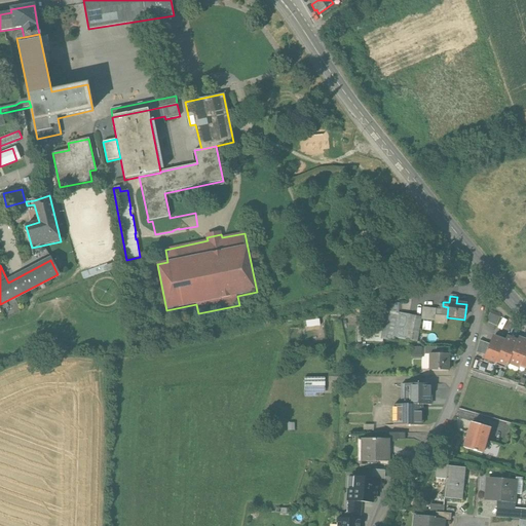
[(447,317),(448,307),(443,306),(442,310),(431,308),(430,315),(447,317)]
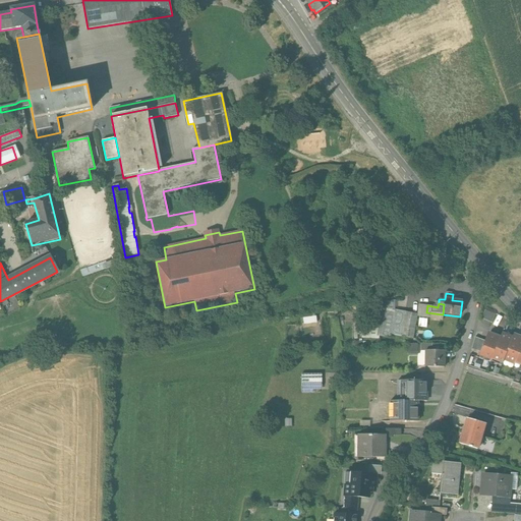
[(497,312),(486,308),(481,319),(491,323),(497,312)]
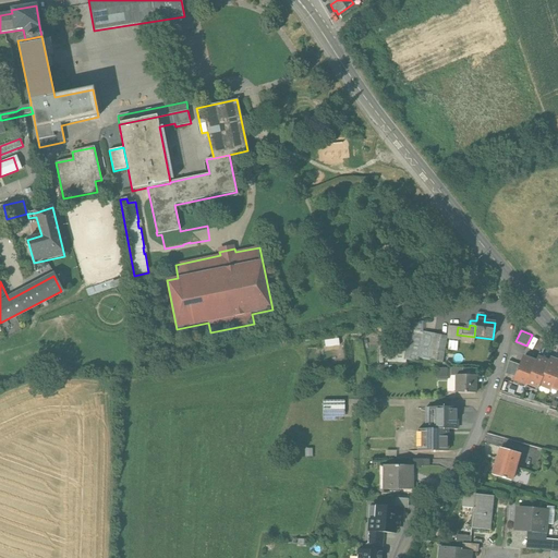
[(419,359),(441,363),(447,338),(412,331),(407,359),(419,361),(419,359)]
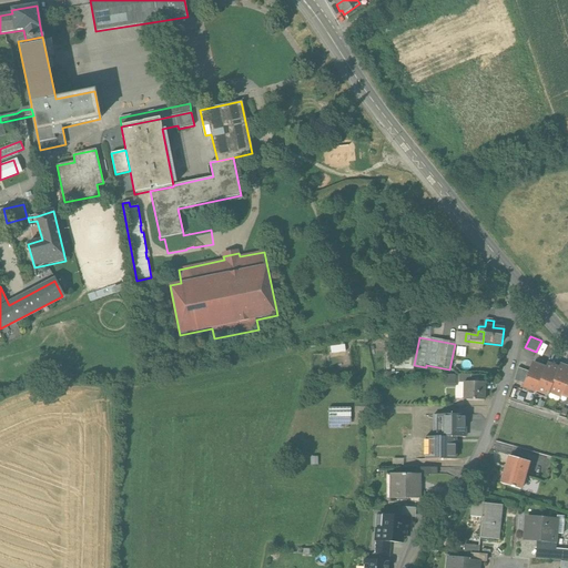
[(567,364),(566,363),(563,371),(547,365),(545,369),(533,364),(529,372),(524,385),(521,391),(526,393),(527,389),(535,393),(536,392),(548,396),(549,393),(560,397),(561,395),(567,397),(567,364)]
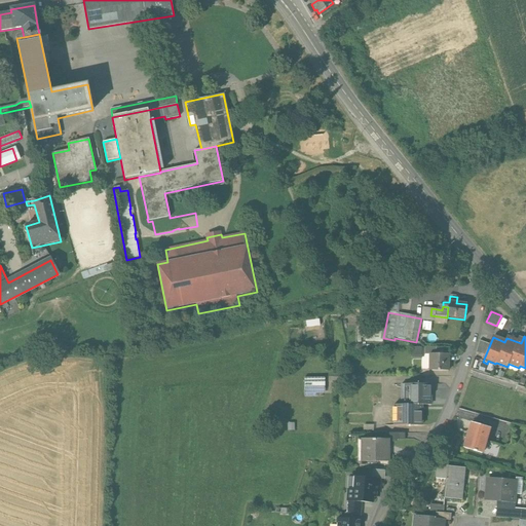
[(490,344),(479,340),(476,352),(485,357),(490,344)]
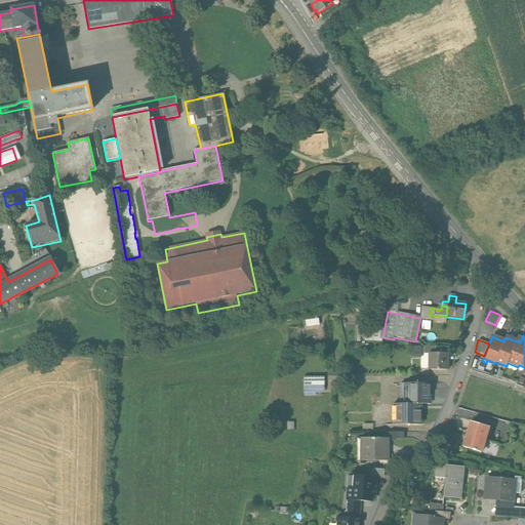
[(425,357),(426,346),(414,346),(414,357),(425,357)]
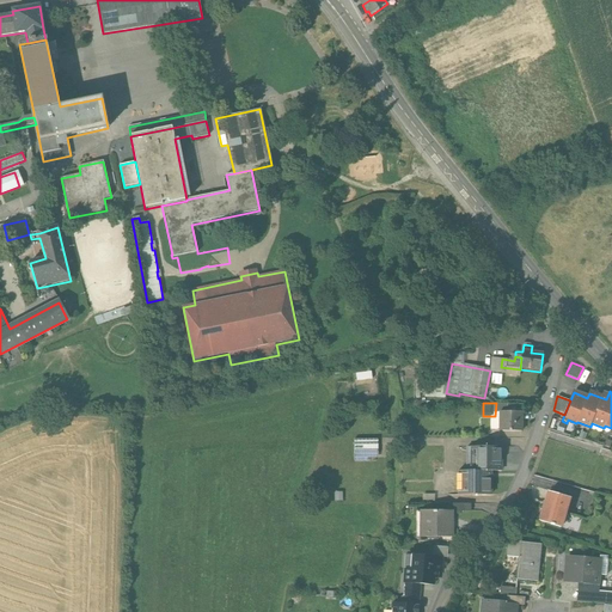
[(522,432),(522,412),(500,412),(500,432),(522,432)]
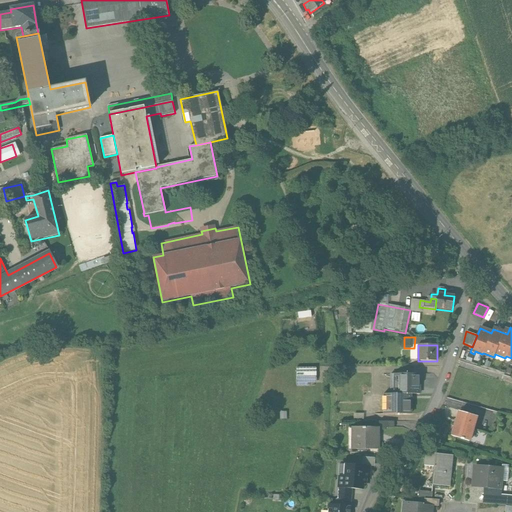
[(298,366),(298,384),(319,385),(319,366),(298,366)]
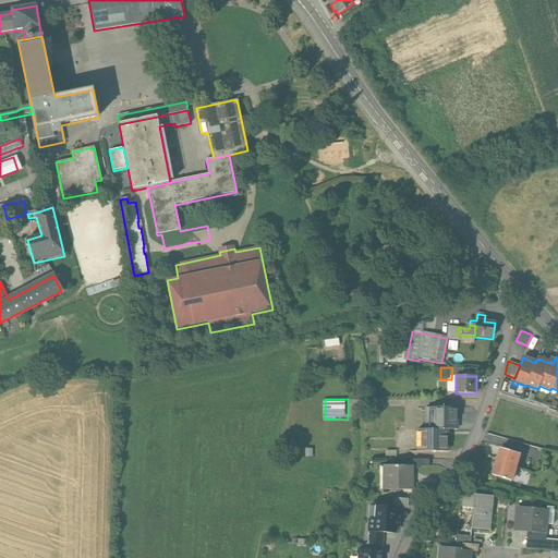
[(425,408),(425,429),(447,429),(456,429),(456,408),(425,408)]
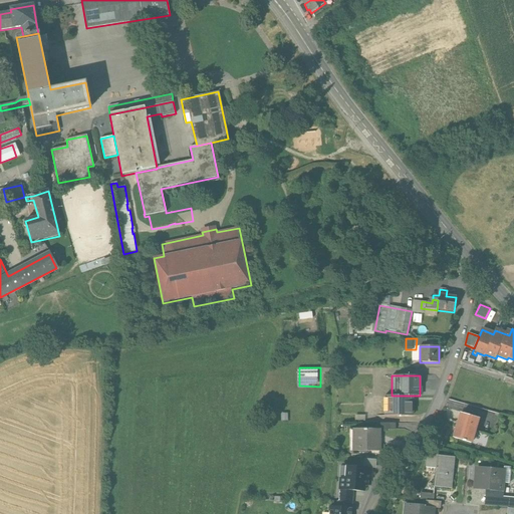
[(384,396),(384,417),(412,417),(412,396),(392,396),(384,396)]
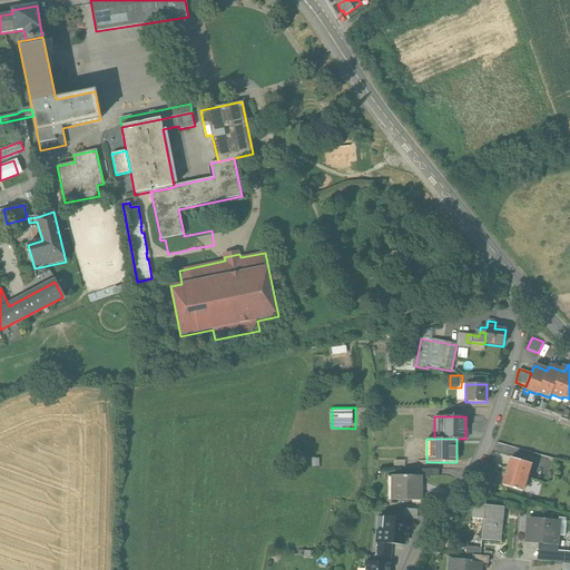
[(530,465),(511,459),(502,487),(521,492),(530,465)]
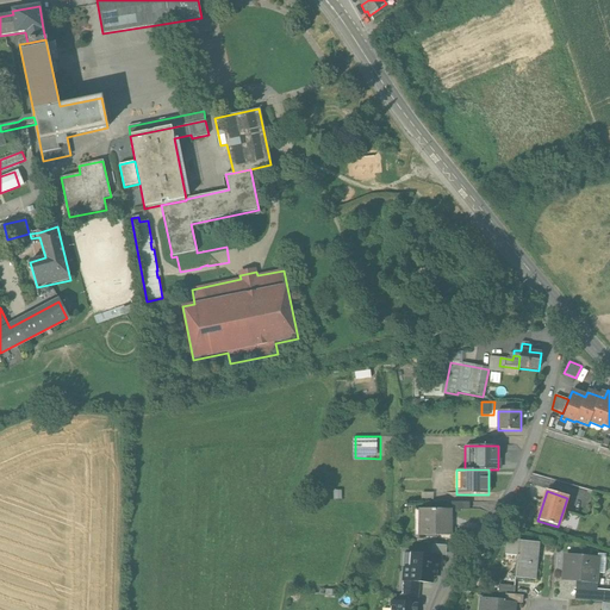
[(419,510),(419,535),(453,536),(453,510),(419,510)]
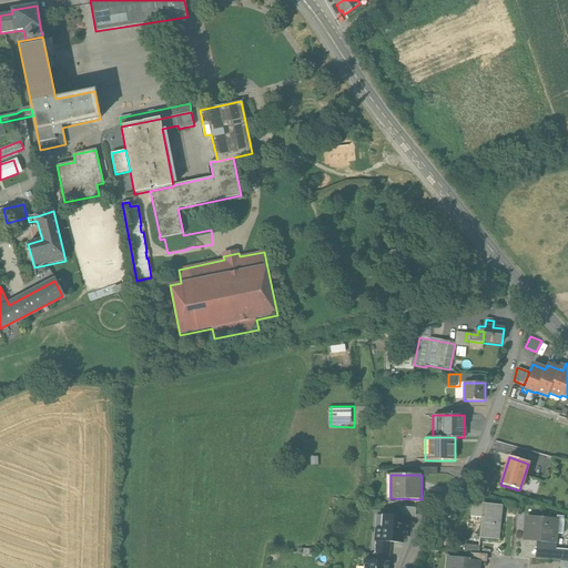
[(479,539),(499,540),(501,517),(499,517),(500,506),(472,504),(470,516),(482,517),(479,539)]
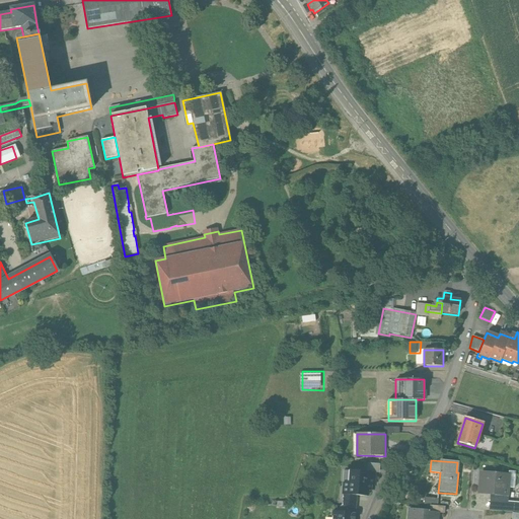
[(343,495),(344,495),(356,497),(367,497),(367,492),(370,492),(371,486),(373,487),(375,465),(368,465),(367,472),(351,471),(350,484),(344,483),(343,495)]
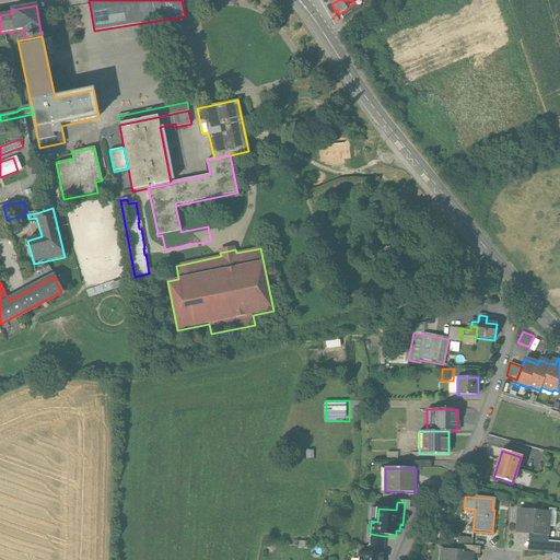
[(548,536),(548,526),(555,527),(556,514),(556,510),(549,510),(549,513),(520,511),(517,532),(529,533),(534,534),(534,535),(548,536)]
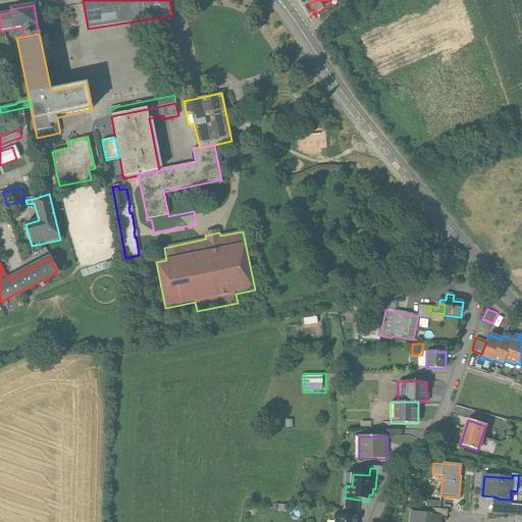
[(511,500),(498,499),(498,498),(493,497),(492,514),(521,516),(521,507),(510,506),(511,500)]
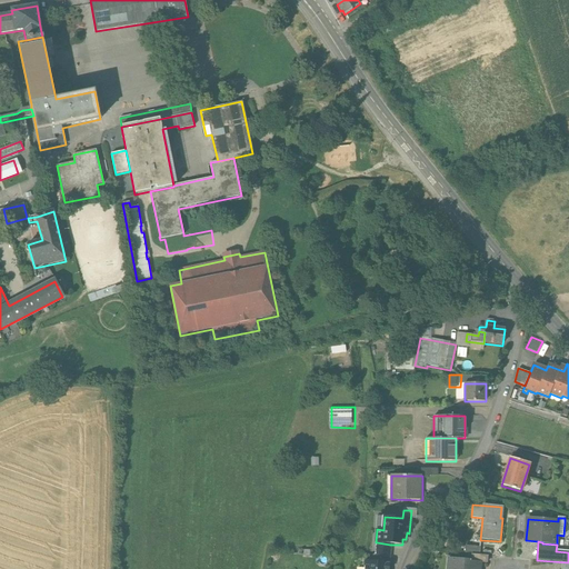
[(377,542),(376,555),(389,556),(390,545),(377,542)]
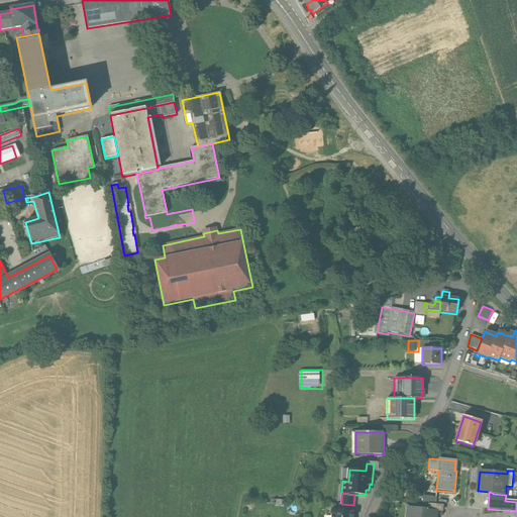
[(435,516),(436,512),(436,511),(429,510),(407,508),(406,516),(435,516)]
